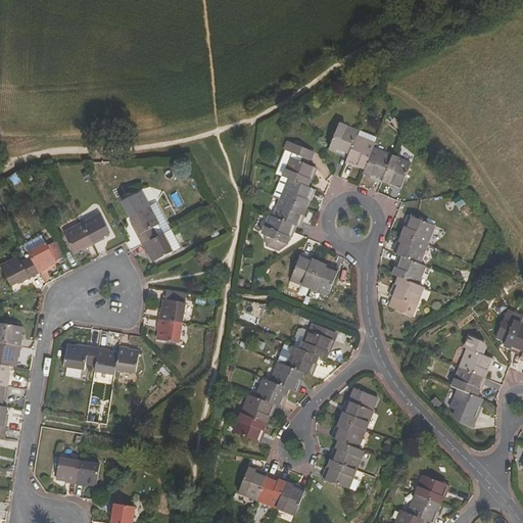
[(348,156),(359,132),(339,124),(329,149),(348,156)]
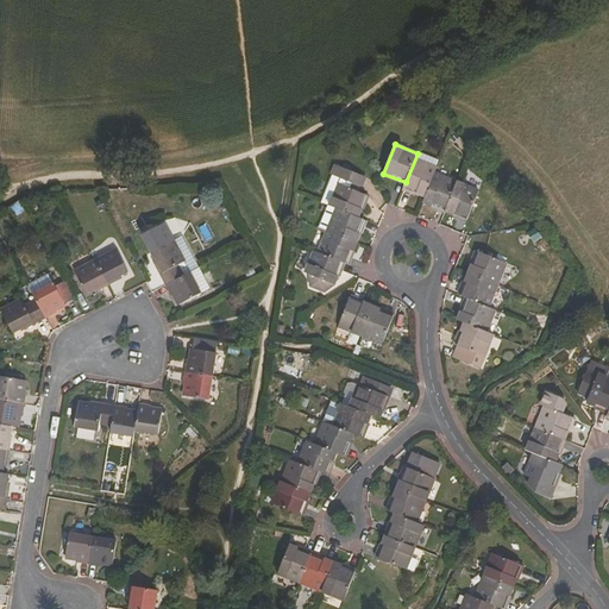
[(435,174),(440,161),(419,152),(418,154),(406,182),(403,188),(426,198),(435,174)]
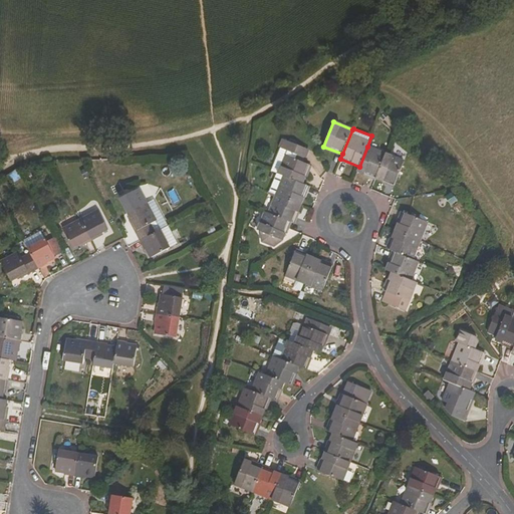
[(280,148),(295,154),(293,159),(286,156),(278,174),(284,176),(302,184),(310,166),(303,163),(305,158),(309,150),(283,140),(280,148)]
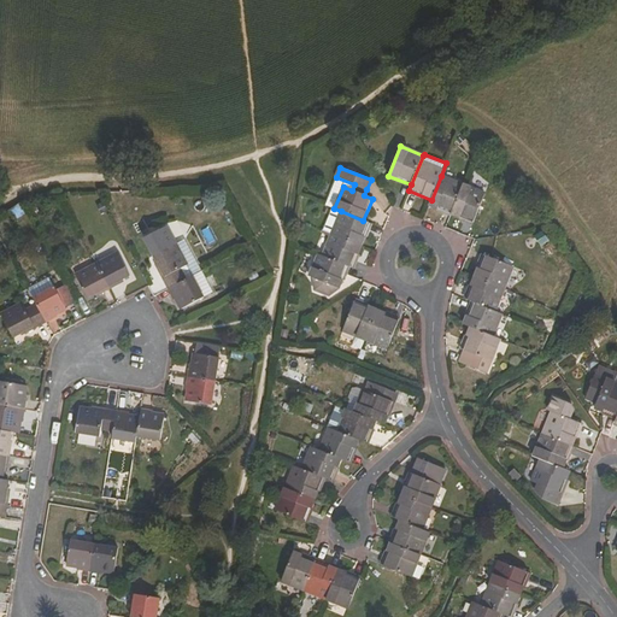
[(451,215),(463,184),(441,176),(432,200),(429,205),(451,215)]
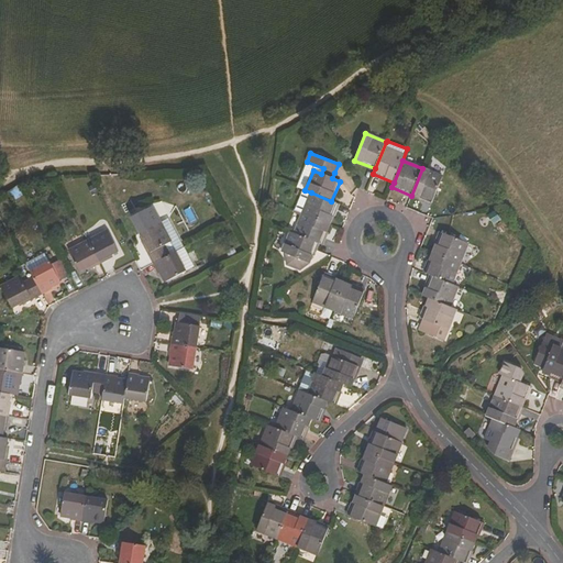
[(432,203),(443,177),(422,168),(411,196),(432,203)]
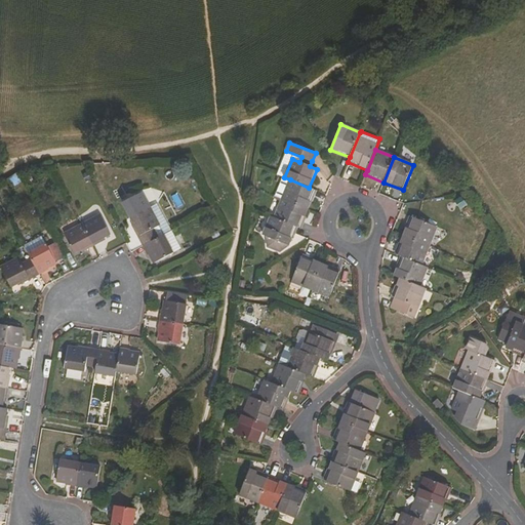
[(283,199),(308,209),(316,190),(309,188),(290,179),(283,199)]
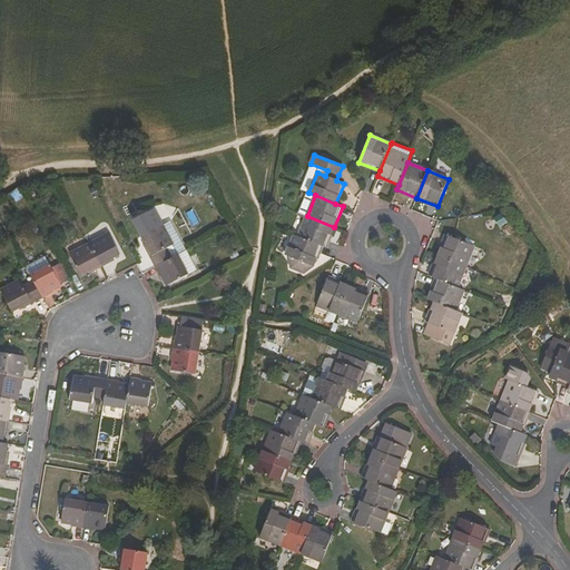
[(322,246),(326,247),(334,227),(307,216),(298,236),(322,246)]
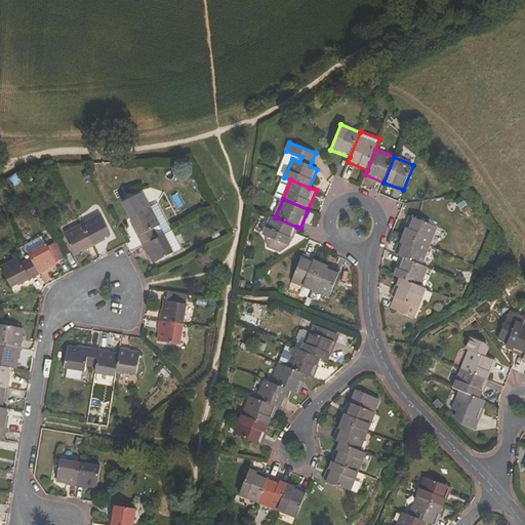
[(158,204),(130,218),(135,228),(133,229),(143,246),(172,231),(158,204)]
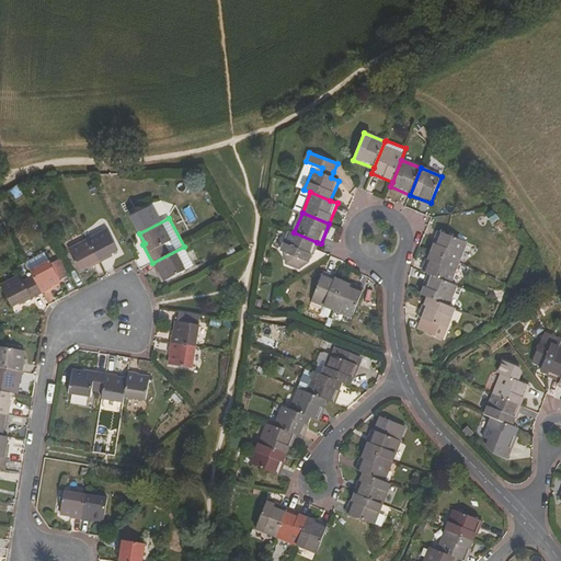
[(110,259),(109,256),(118,251),(107,230),(88,240),(100,263),(110,259)]
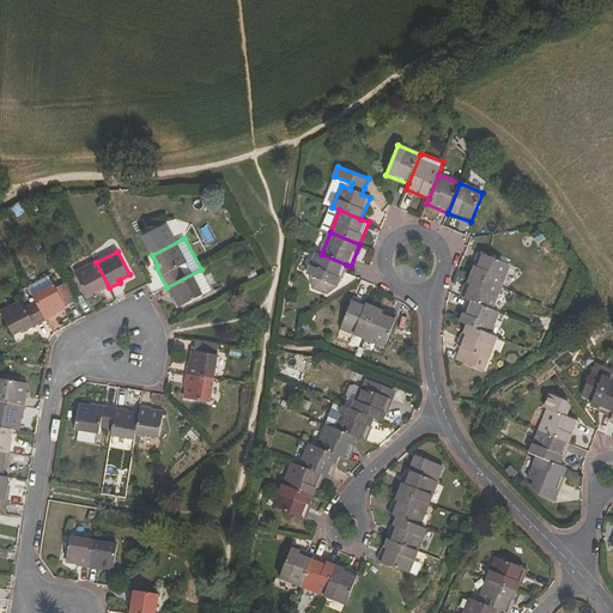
[(321,254),(317,253),(308,275),(311,277),(314,289),(327,295),(337,286),(346,265),(321,254)]
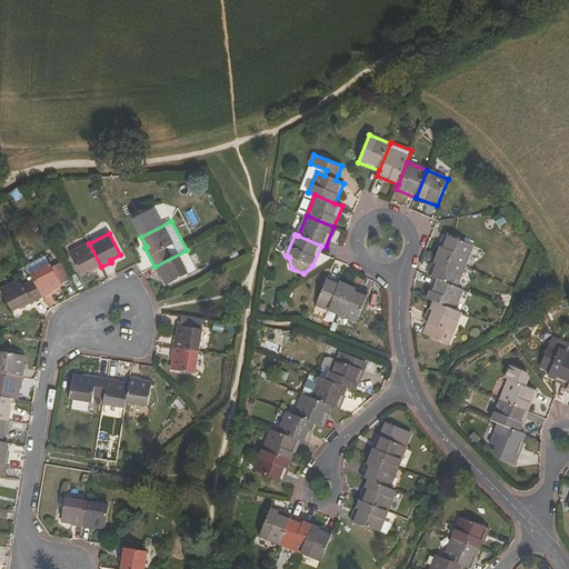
[(438,256),(466,267),(475,247),(447,235),(438,256)]
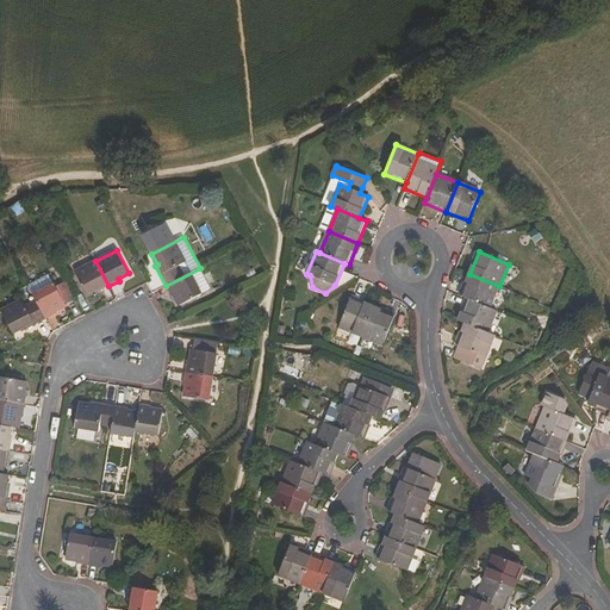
[(76,275),(70,279),(80,294),(85,292),(86,296),(97,290),(98,292),(109,286),(95,261),(74,273),(76,275)]
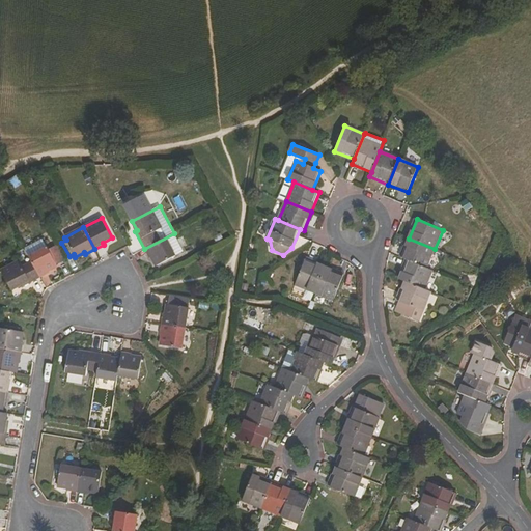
[(144,249),(149,258),(151,257),(156,267),(184,252),(174,233),(144,249)]
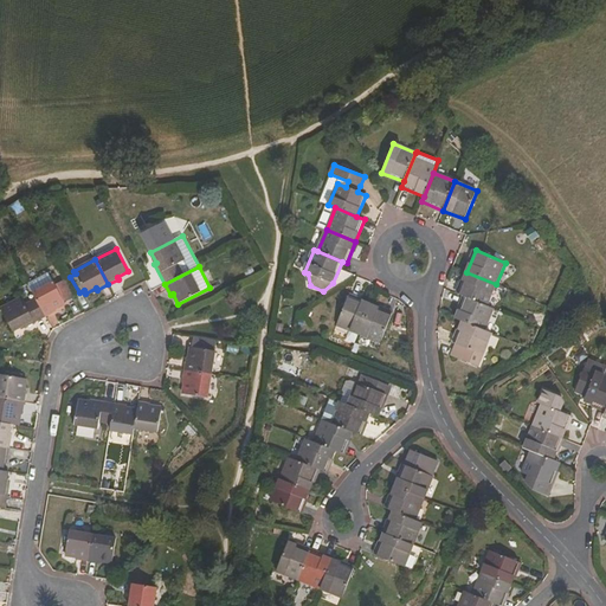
[(496,284),(466,272),(458,294),(465,297),(487,307),(496,284)]
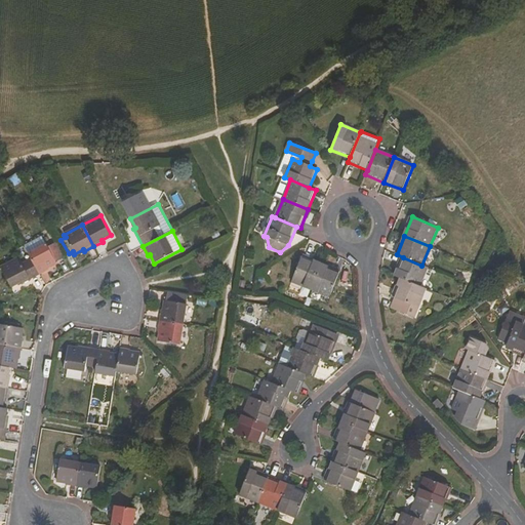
[(40,276),(49,271),(48,269),(56,264),(42,237),(24,246),(31,258),(40,276)]
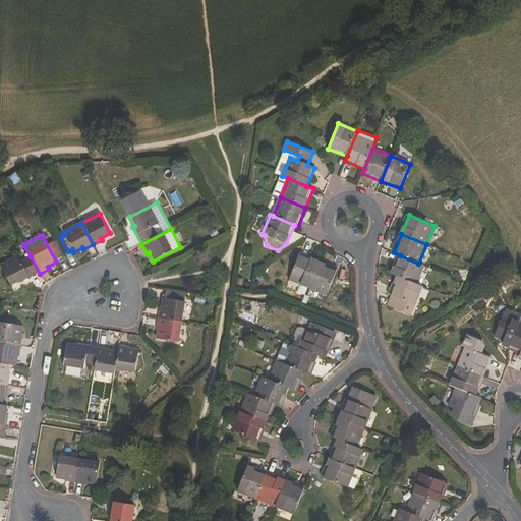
[(57,258),(63,255),(56,240),(50,243),(57,258)]
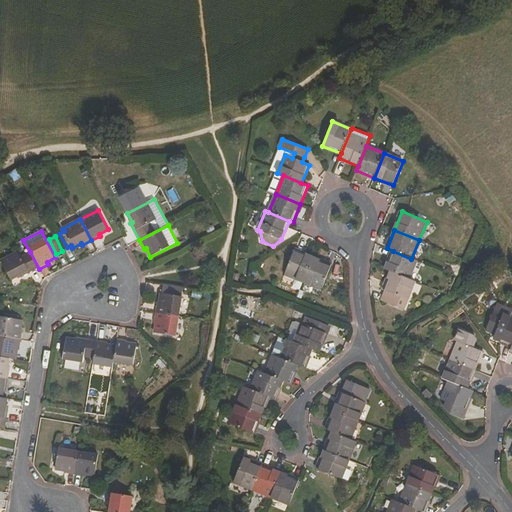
[(313,258),(294,250),(285,274),(296,279),(292,288),(300,291),(303,282),(313,258)]
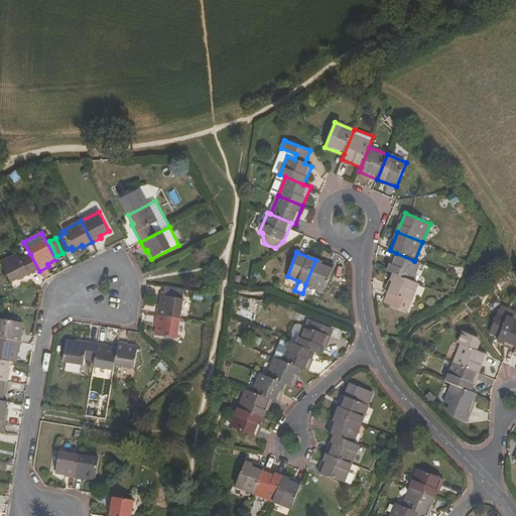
[(414,261),(396,253),(388,272),(394,274),(413,282),(420,263),(414,261)]
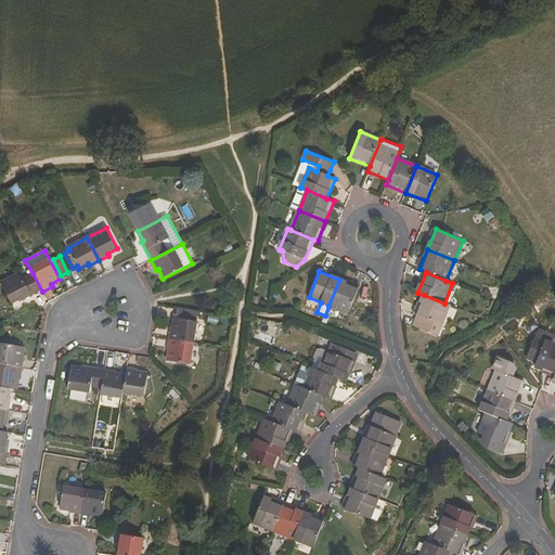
[(42,292),(33,273),(23,279),(20,273),(0,283),(12,305),(23,299),(24,301),(42,292)]
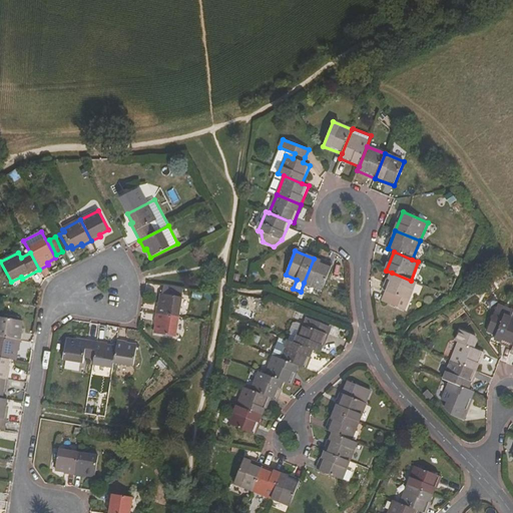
[(314,259),(304,283),(323,291),(333,267),(314,259)]
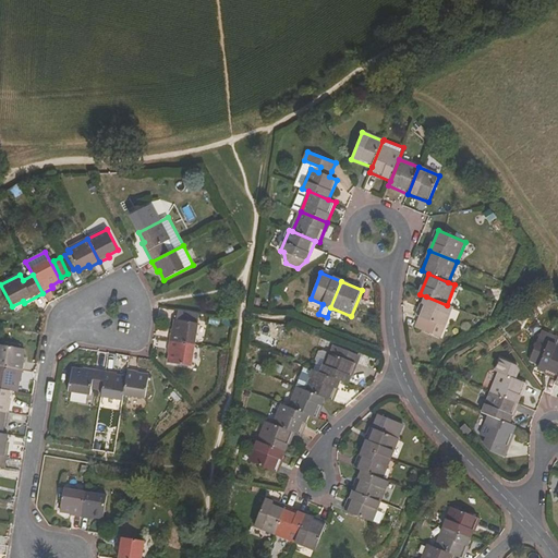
[(447,305),(426,296),(417,317),(420,317),(415,328),(440,338),(453,307),(447,305)]
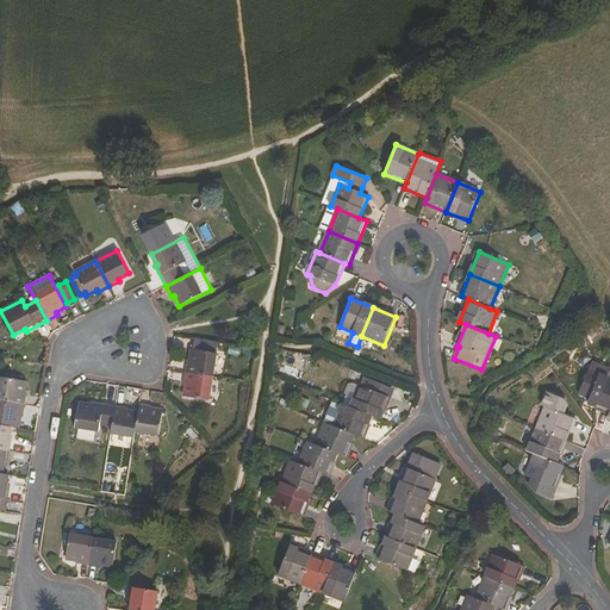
[(217,354),(191,350),(190,361),(187,361),(185,373),(213,378),(217,354)]
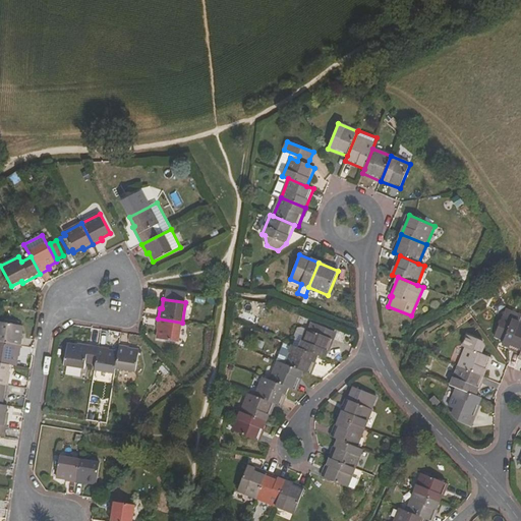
[(249,301),(248,313),(266,314),(267,303),(249,301)]
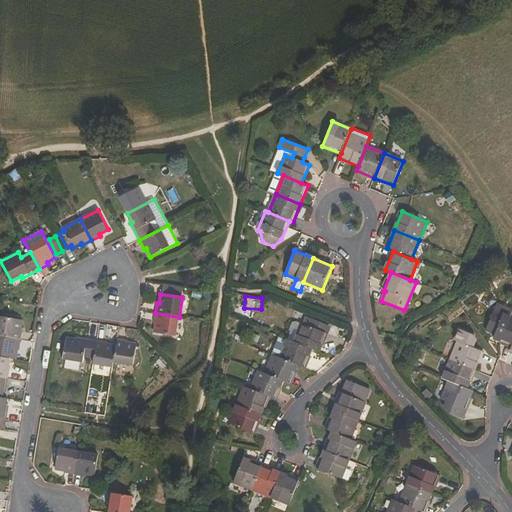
[(511,309),(507,307),(504,313),(503,315),(494,311),(486,332),(495,335),(493,339),(511,345),(511,309)]
